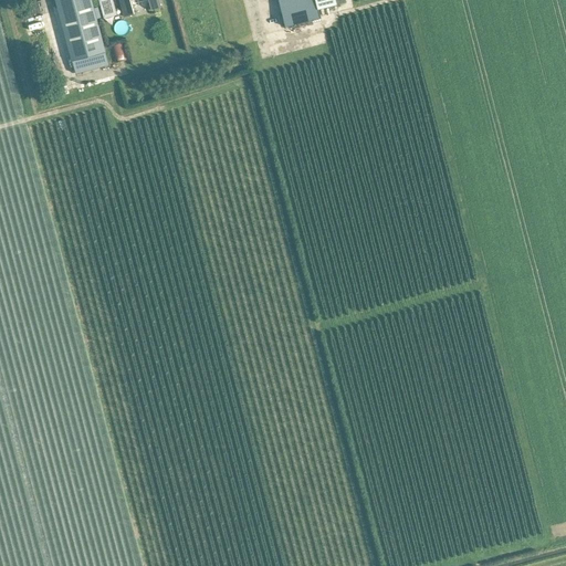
[(55,0),(58,8),(75,73),(108,64),(91,0),(55,0)]
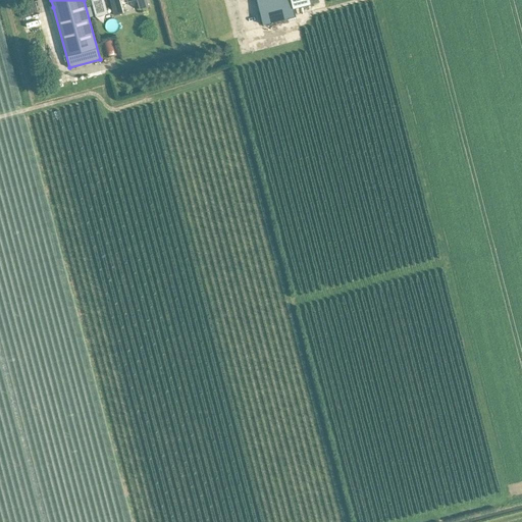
[(110,0),(114,15),(123,13),(119,0),(137,0),(140,9),(149,7),(146,0),(110,0)]
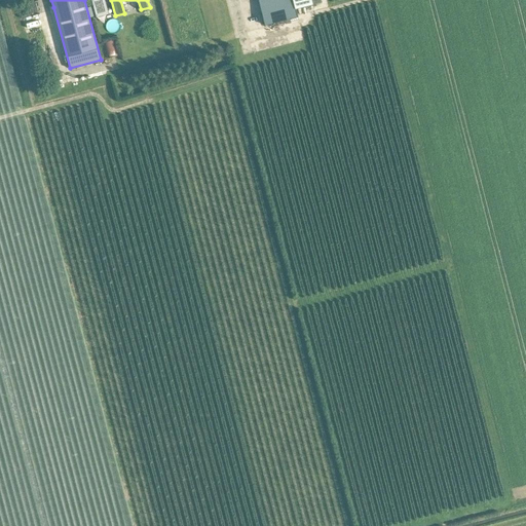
[(269,37),(285,33),(289,32),(289,30),(292,29),(289,20),(298,16),(296,8),(322,2),(321,0),(258,0),(265,25),(266,25),(267,27),(265,28),(267,34),(268,33),(269,37)]
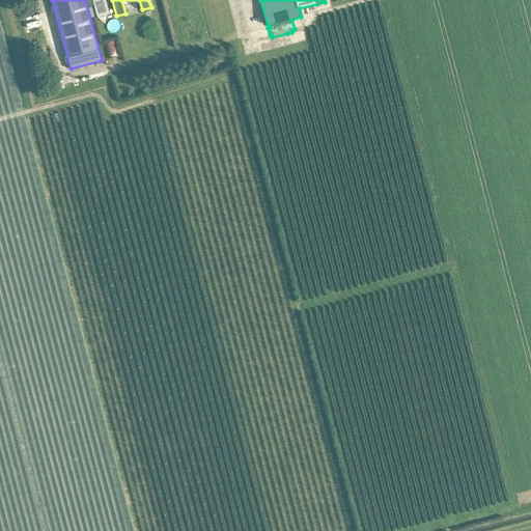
[(107,2),(94,5),(96,11),(108,8),(107,2)]
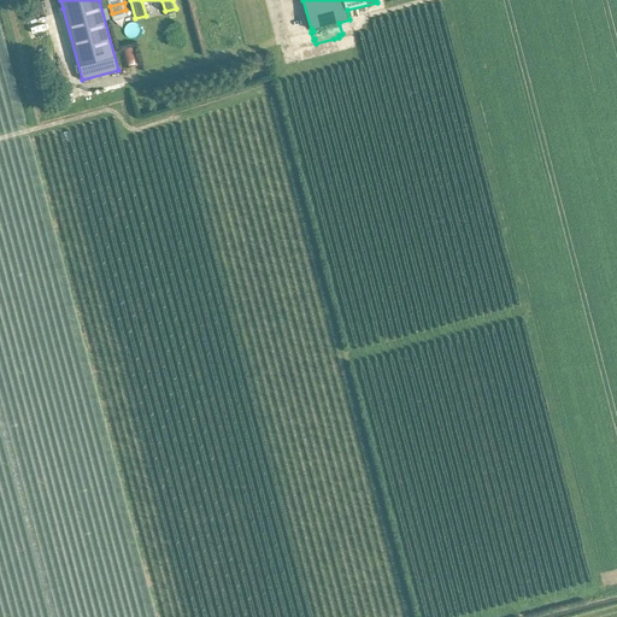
[(122,51),(127,68),(139,64),(133,47),(122,51)]
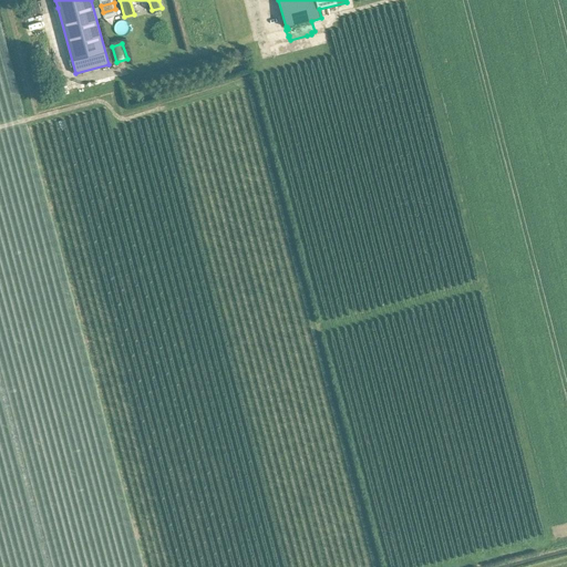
All buildings are outlined.
